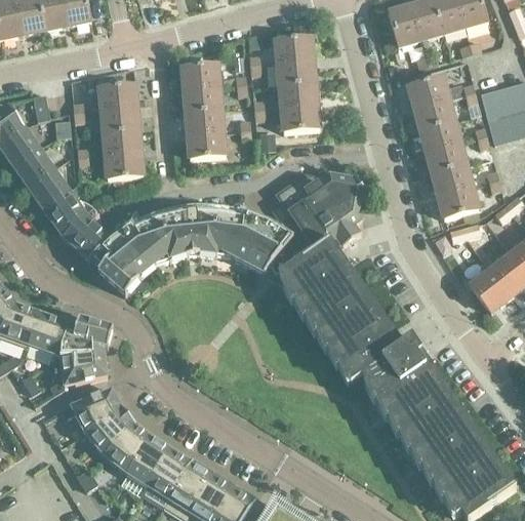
[(24,35),(16,0),(0,3),(0,33),(1,39),(24,35)]
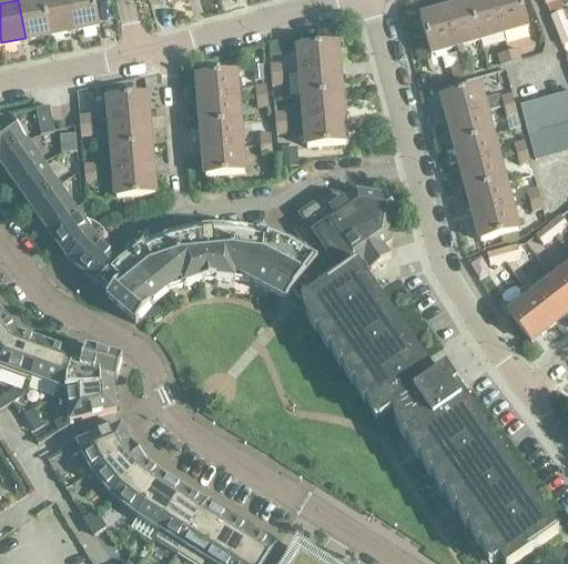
[(49,32),(42,0),(18,0),(26,38),(49,32)]
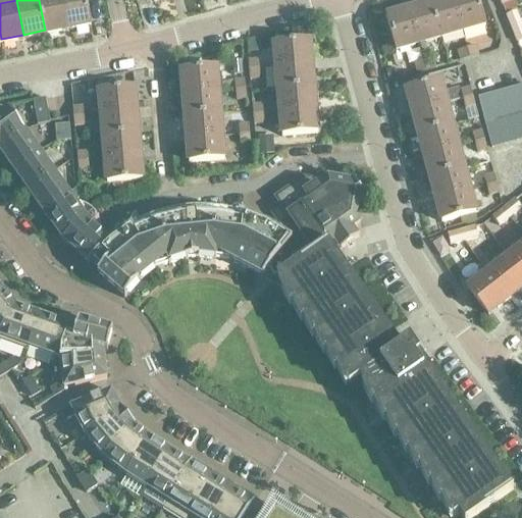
[(39,0),(45,30),(67,26),(62,0),(39,0)]
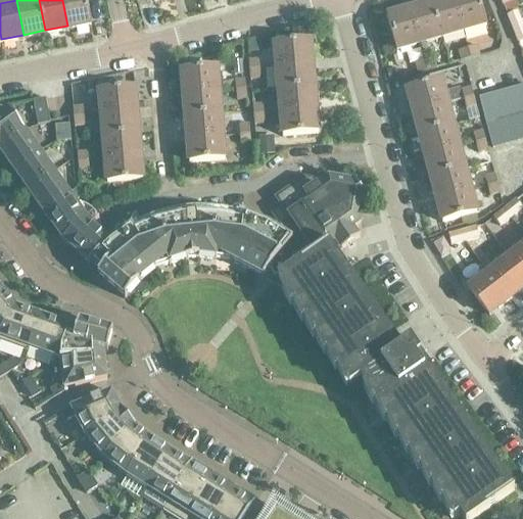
[(62,0),(67,26),(90,20),(86,0),(62,0)]
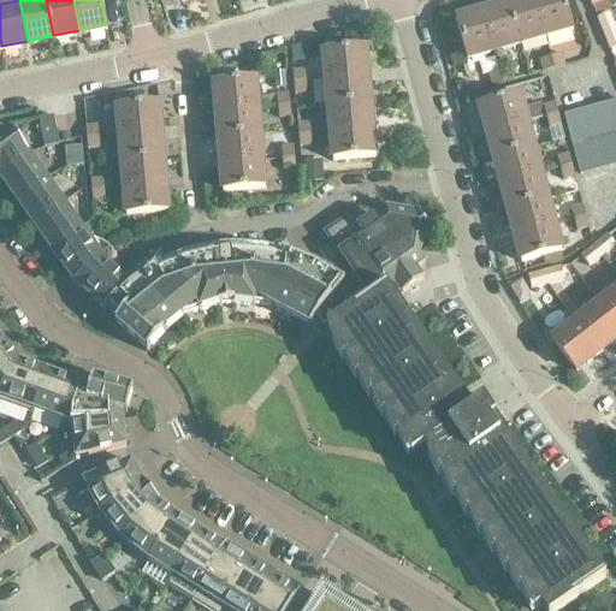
[(505,0),(484,6),(495,46),(521,39),(509,0),(505,0)]
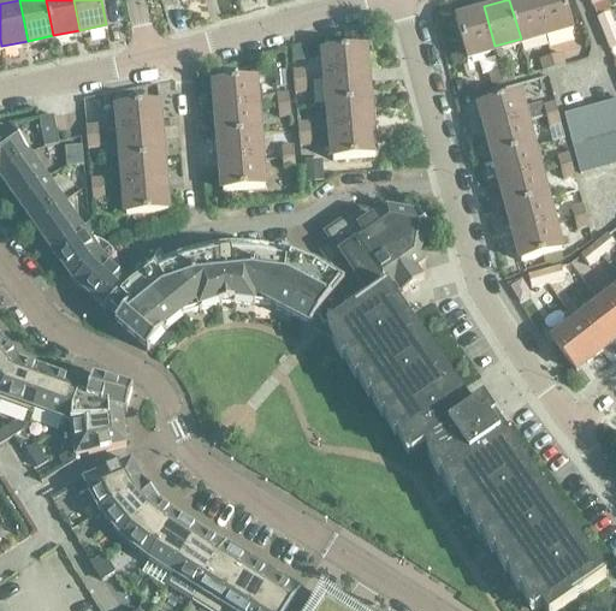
[(546,31),(537,0),(509,0),(521,39),(546,31)]
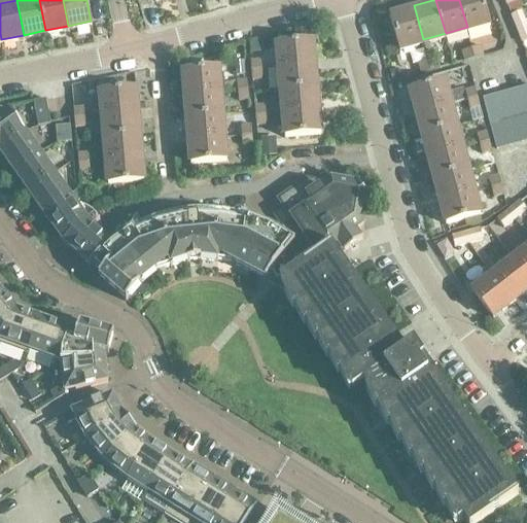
[(459,0),(467,27),(489,21),(483,0),(459,0)]
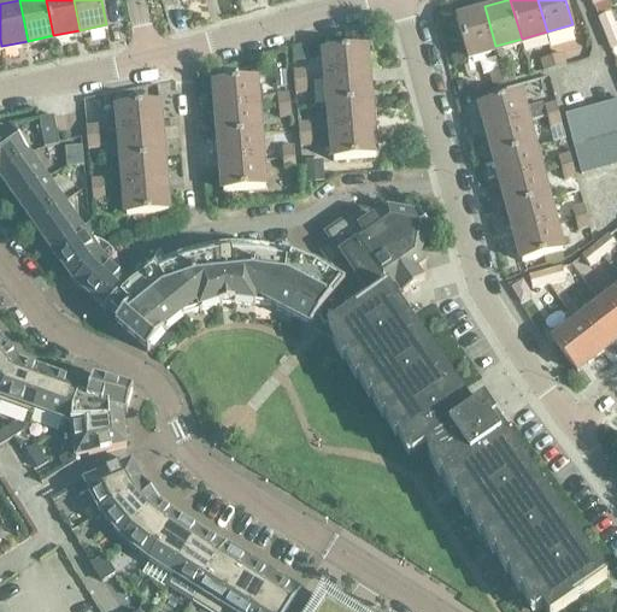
[(495,46),(485,6),(458,15),(470,53),(495,46)]
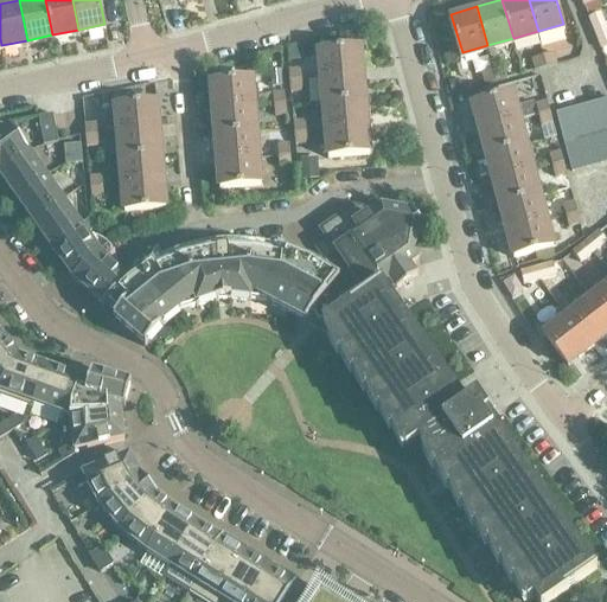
[(595,30),(606,25),(600,10),(589,14),(595,30)]
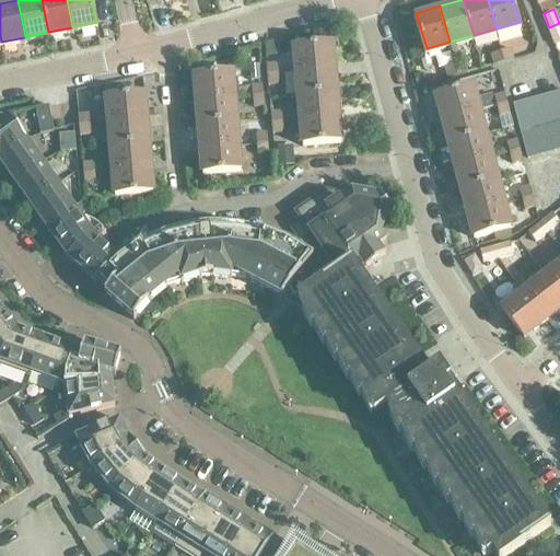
[(559,39),(559,23),(549,27),(555,43),(559,39)]
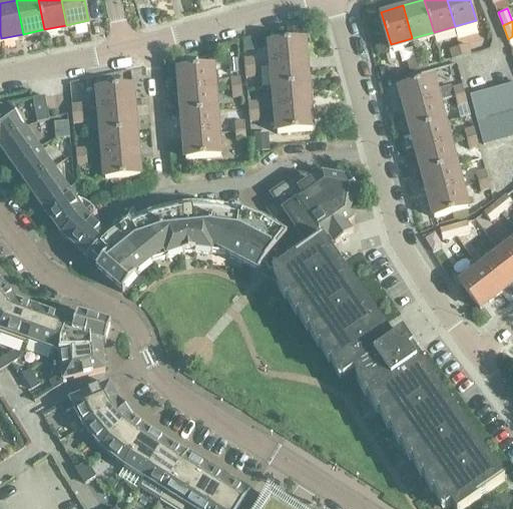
[(483,24),(472,28),(479,50),(490,46),(483,24)]
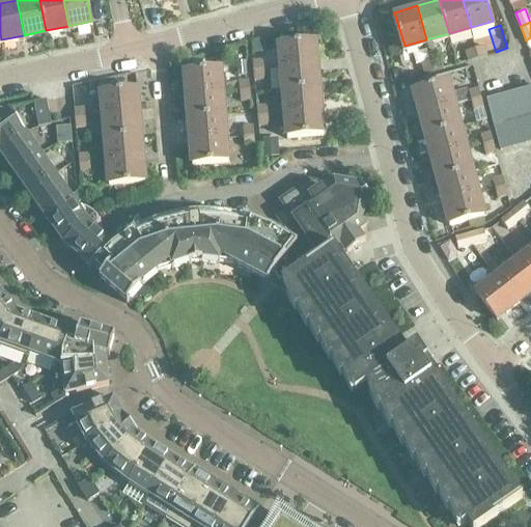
[(283,63),(317,60),(315,37),(292,38),(281,39),(283,63)]
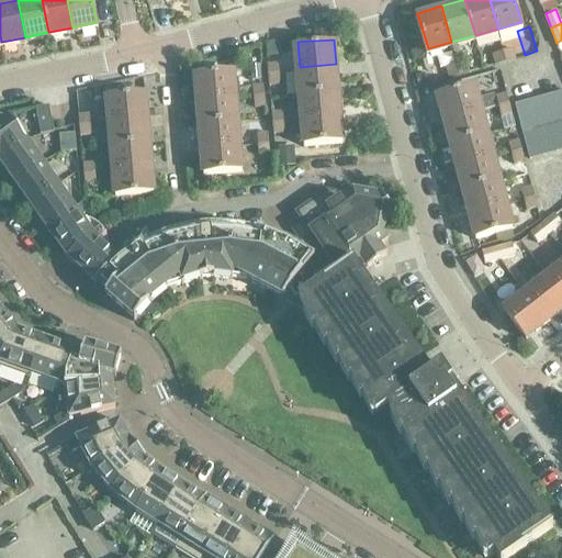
[(513,46),(504,48),(506,59),(516,57),(513,46)]
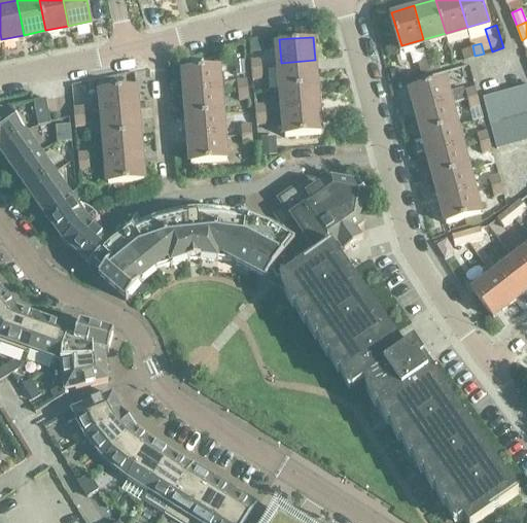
[(475,56),(472,45),(462,48),(464,59),(475,56)]
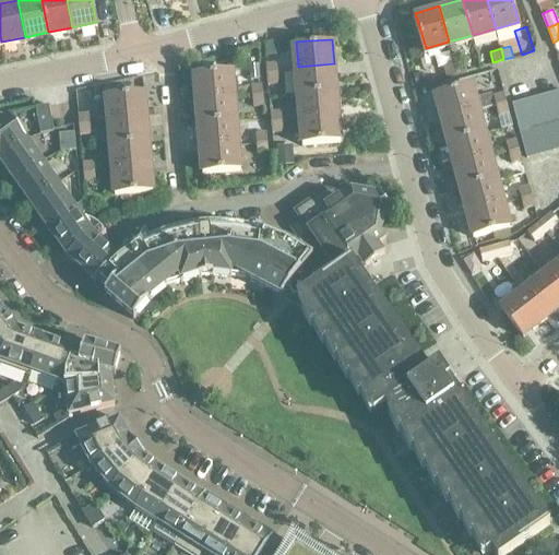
[(464,59),(454,61),(458,72),(466,70),(464,59)]
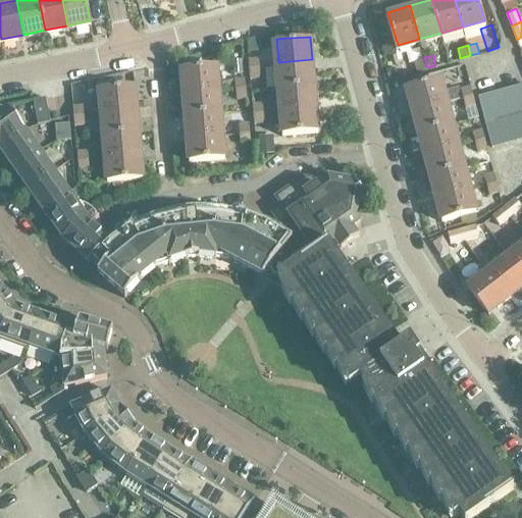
[(248,65),(259,64),(258,56),(248,57),(248,65)]
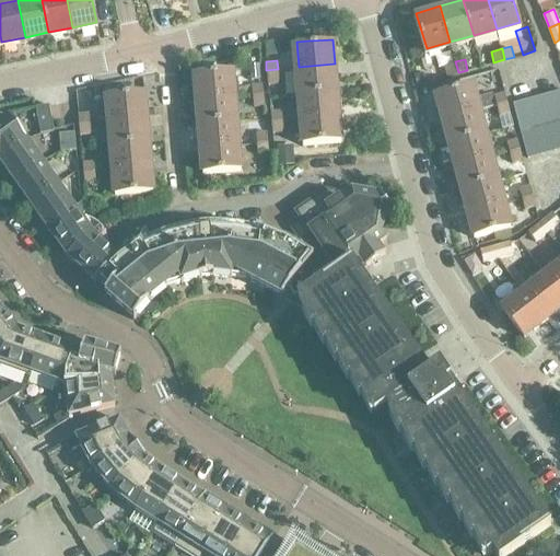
[(259,61),(249,62),(251,77),(260,76),(259,61)]
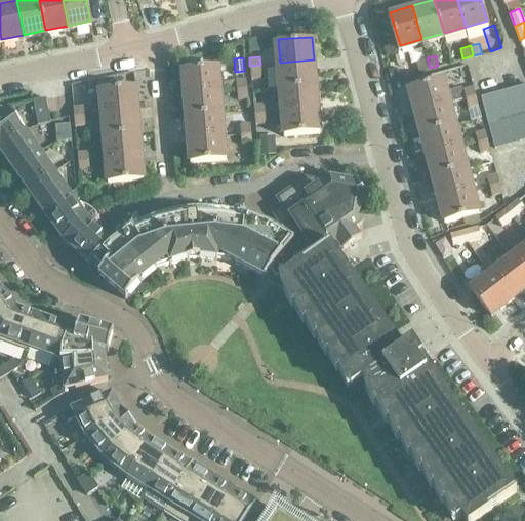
[(430,68),(427,57),(416,61),(419,71),(430,68)]
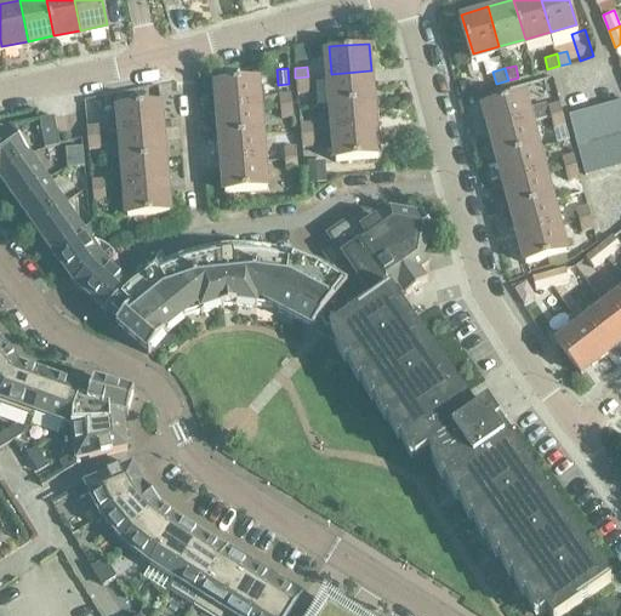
[(334,101),(374,97),(371,70),(331,74),(334,101)]
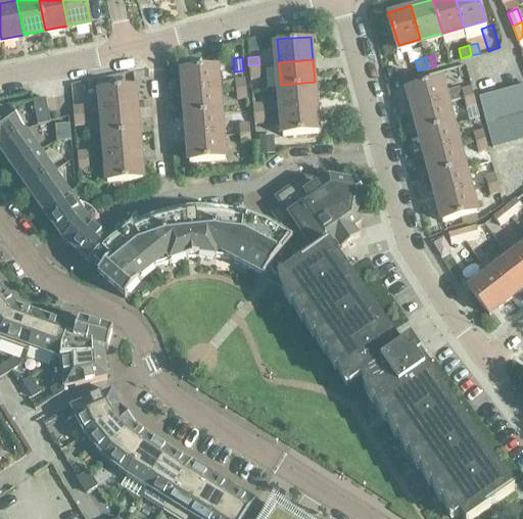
[(185,90),(219,87),(217,64),(182,67),(185,90)]
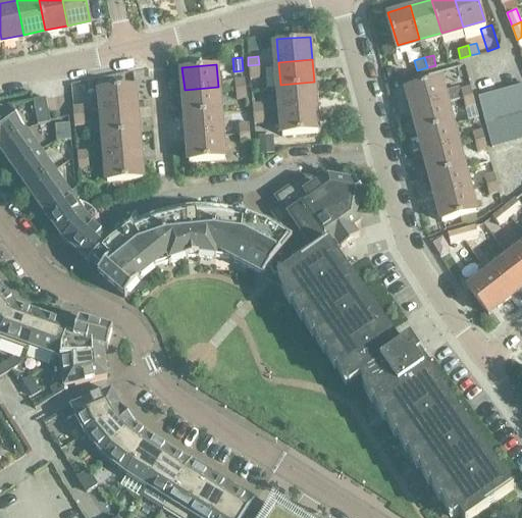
[(260,76),(259,64),(248,65),(249,78),(260,76)]
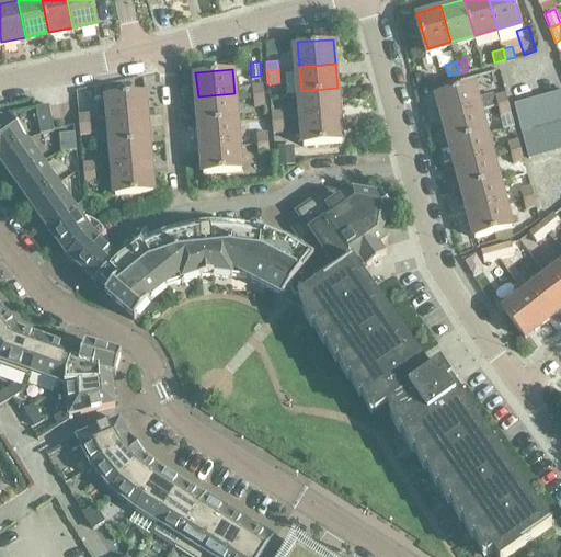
[(253,92),(264,91),(263,82),(252,83),(253,92)]
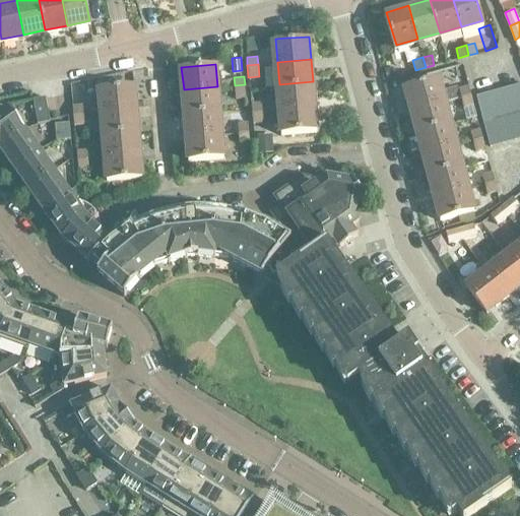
[(405,85),(411,108),(444,99),(438,76),(405,85)]
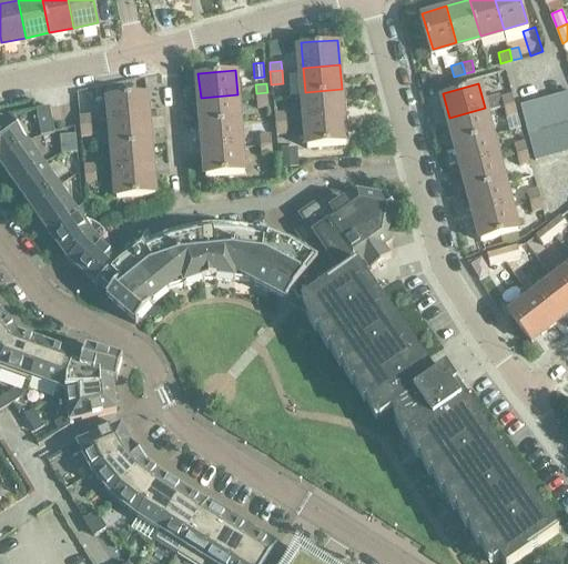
[(307,117),(344,113),(342,89),(305,92),(307,117)]
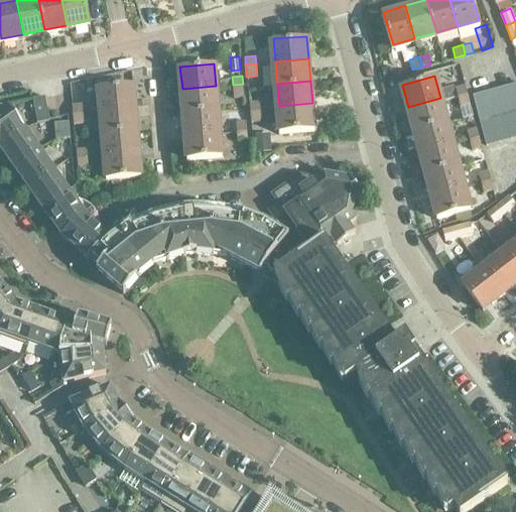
[(101,109),(135,106),(133,83),(99,86),(101,109)]
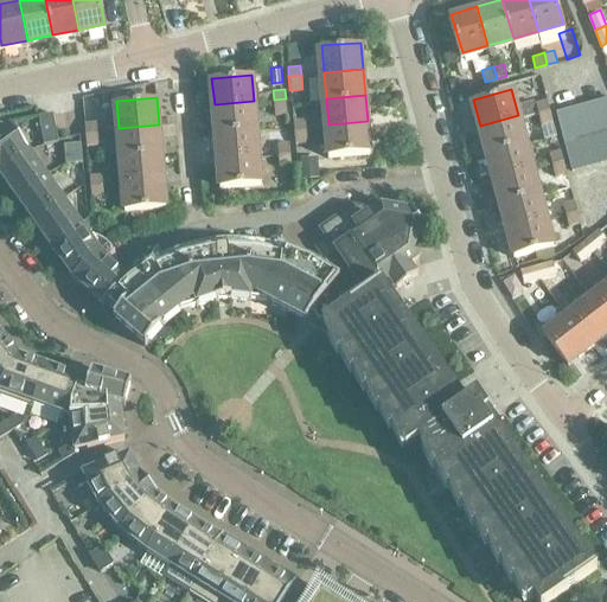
[(287,113),(286,98),(274,100),(274,113),(287,113)]
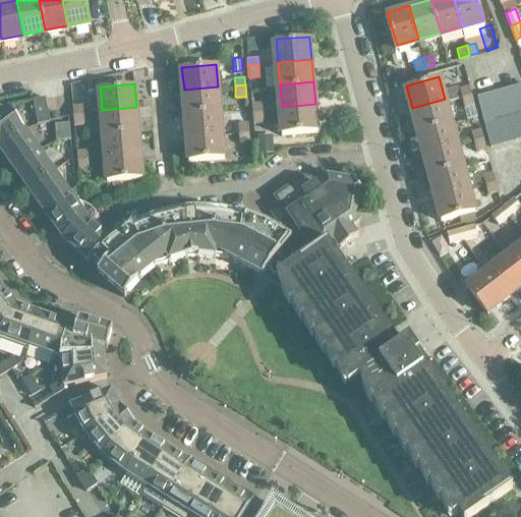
[(459,87),(461,95),(471,92),(469,84),(459,87)]
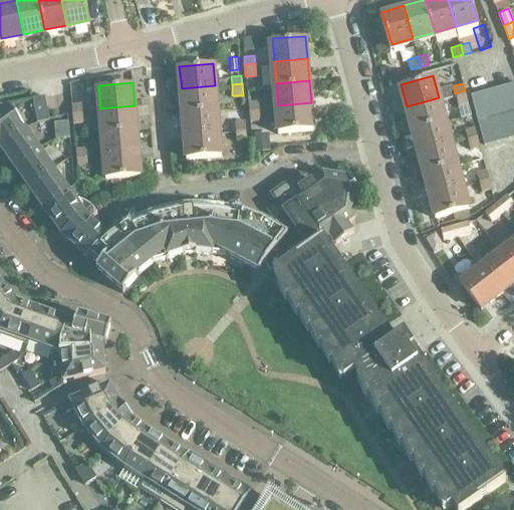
[(513,106),(513,104),(509,83),(497,86),(503,110),(513,106)]
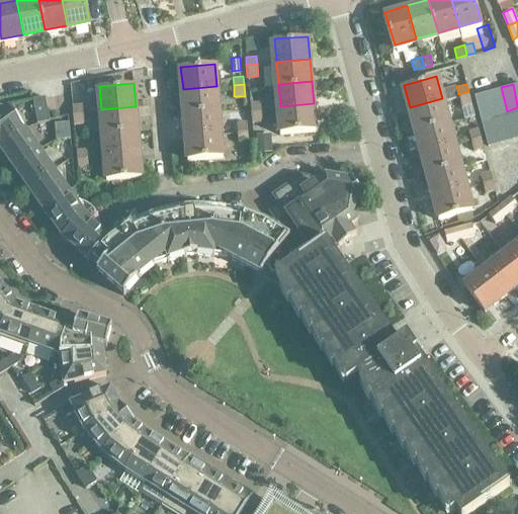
[(185,111),(219,108),(217,86),(183,89),(185,111)]
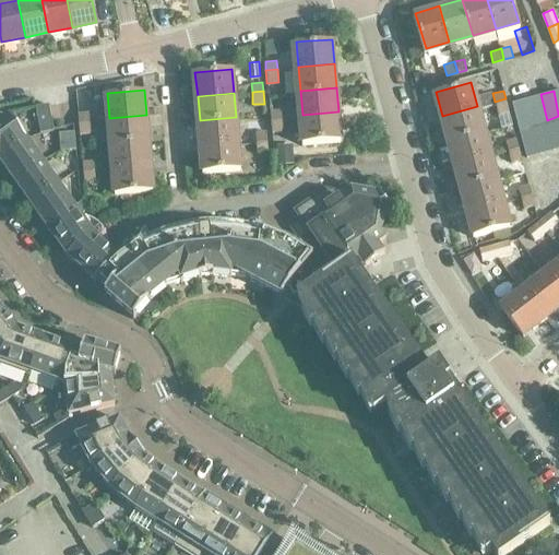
[(547,120),(540,94),(527,97),(534,124),(547,120)]
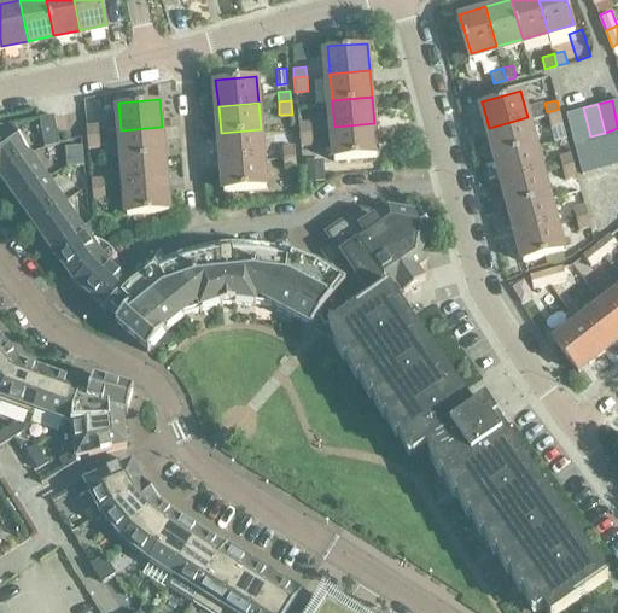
[(590,136),(583,107),(567,112),(575,140),(590,136)]
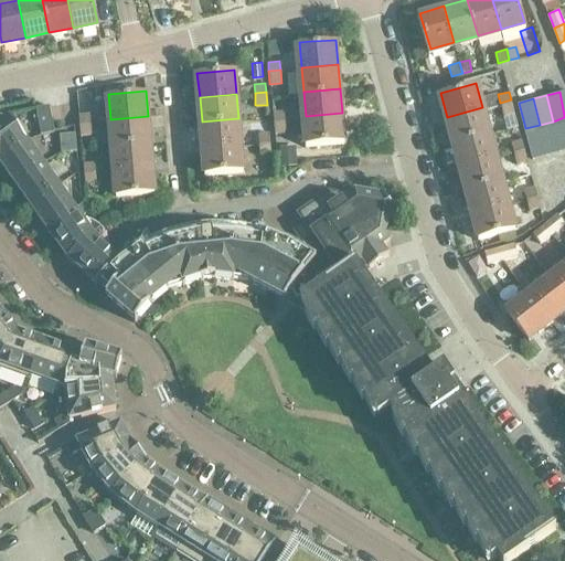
[(511,99),(500,103),(503,114),(514,112),(511,99)]
